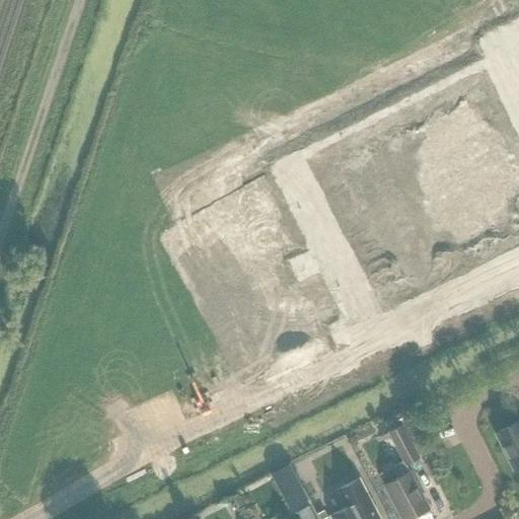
[(518,422),(495,434),(513,471),(518,467),(518,422)]
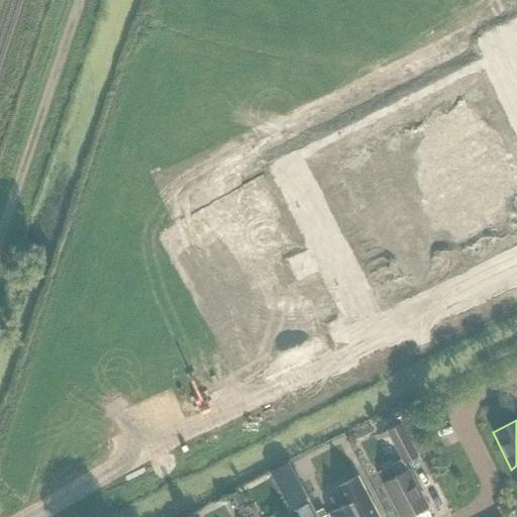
[(405,516),(426,506),(404,463),(418,456),(401,424),(387,431),(401,459),(392,464),(398,476),(383,484),(400,516),(405,516)]
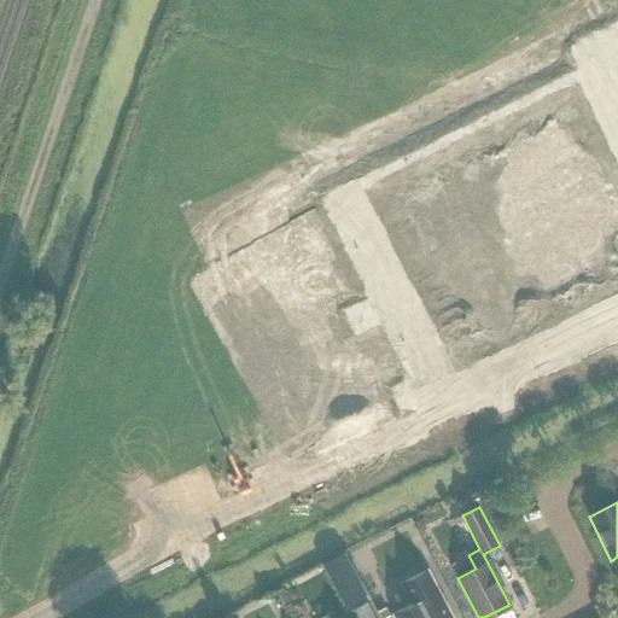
[(424,565),(418,553),(404,559),(410,572),(424,565)]
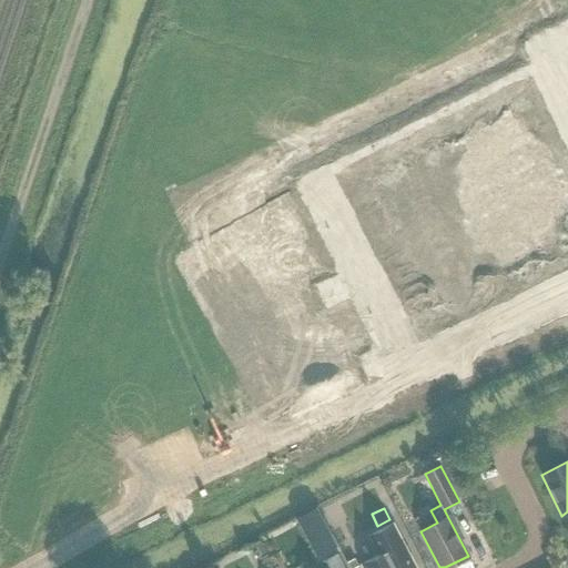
[(321,517),(300,528),(315,557),(336,546),(321,517)]
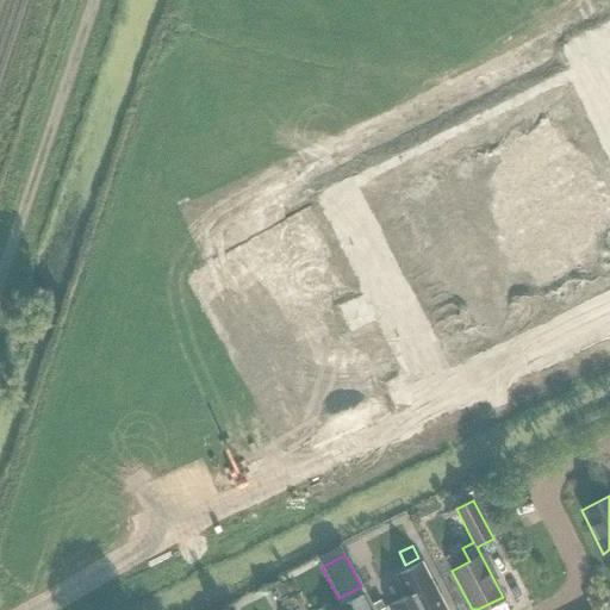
[(409,596),(390,605),(391,609),(446,609),(439,597),(422,564),(398,576),(409,596)]
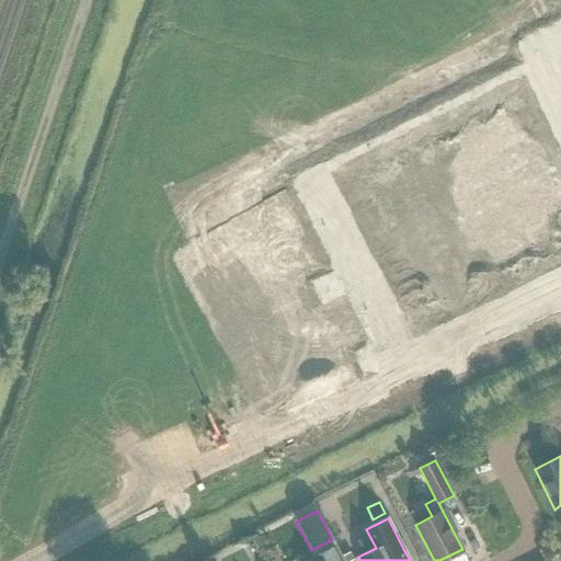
[(340,560),(333,548),(321,554),(324,560),(340,560)]
